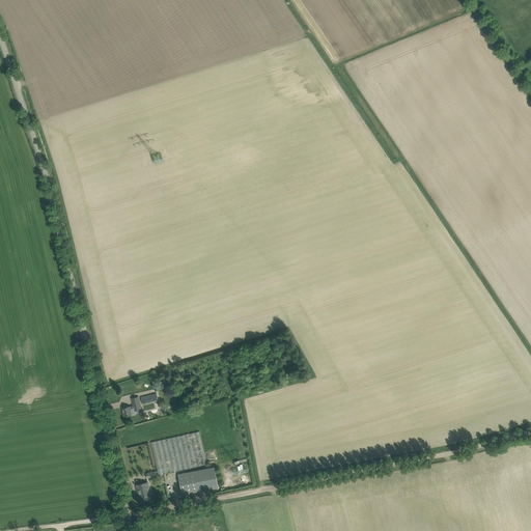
[(148,395),(141,397),(142,403),(149,402),(148,395)]
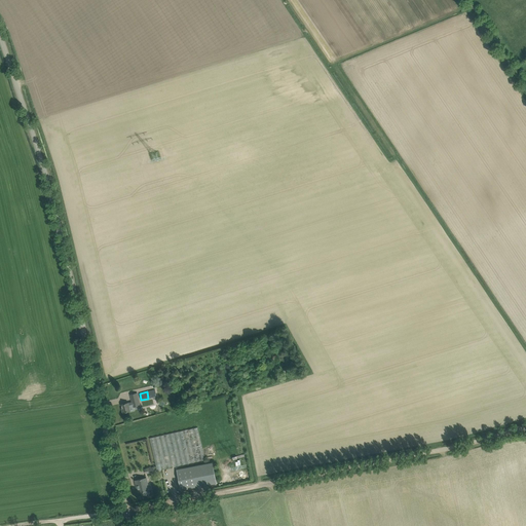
[(133,402),(121,405),(122,408),(122,409),(123,413),(129,411),(130,412),(135,411),(134,407),(140,405),(138,393),(130,395),(133,402)]
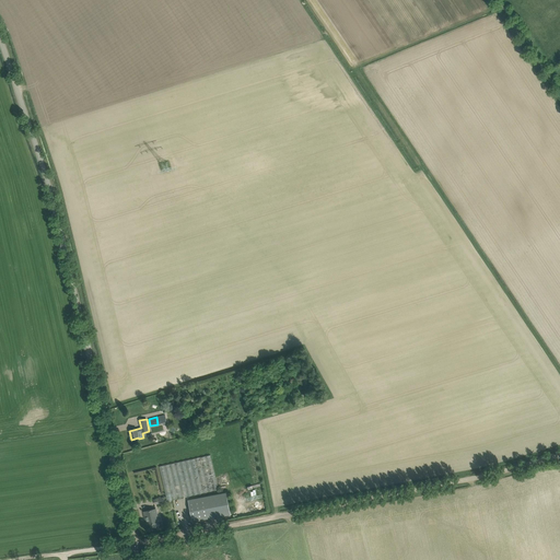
[(211,455),(160,465),(166,500),(218,490),(211,455)]
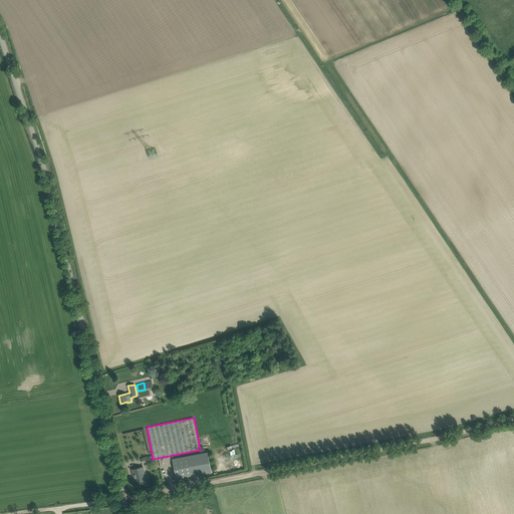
[(208,452),(173,459),(177,479),(212,472),(208,452)]
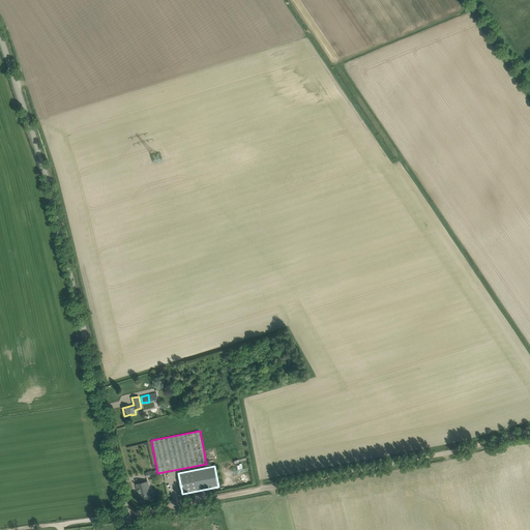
[(147,481),(136,484),(138,491),(139,491),(140,497),(143,496),(144,499),(151,498),(150,493),(147,494),(146,489),(149,488),(147,481)]
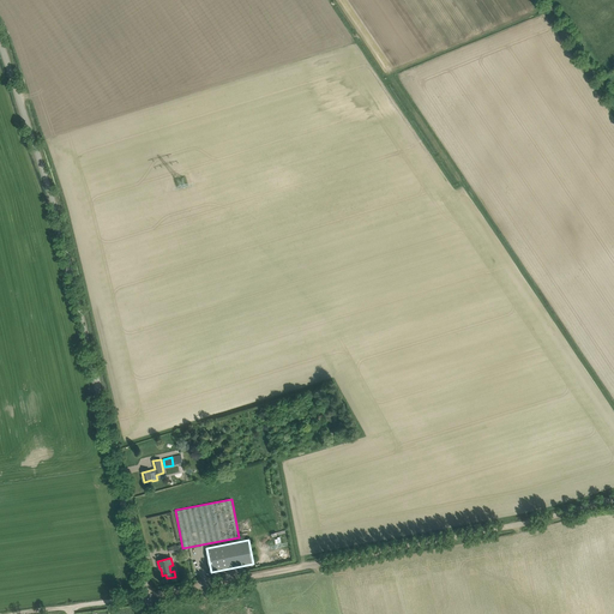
All buildings are outlined.
